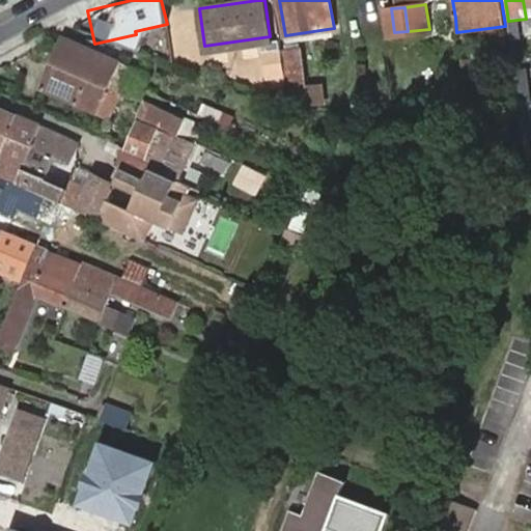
[(63,37),(52,61),(121,90),(132,66),(63,37)]
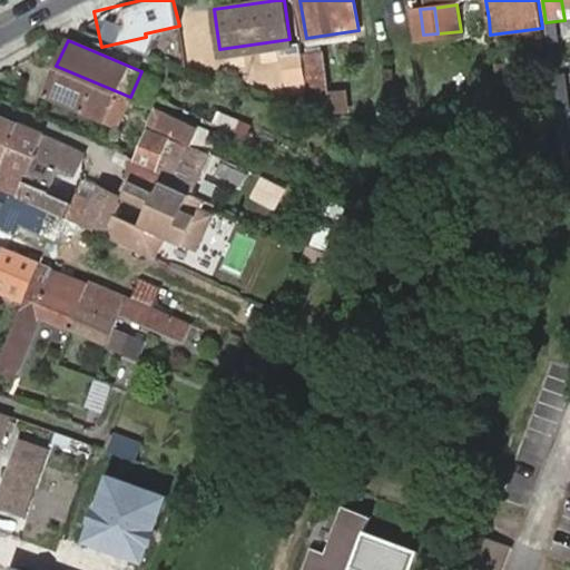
[(307,82),(302,52),(284,56),(288,85),(307,82)]
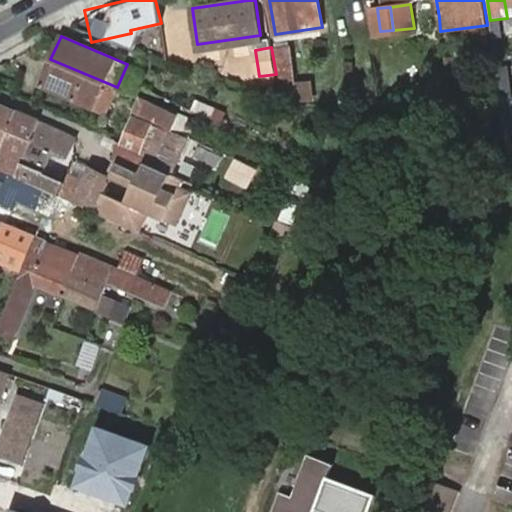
[(276,54),(282,93),(314,103),(311,80),(296,82),(292,52),(276,54)]
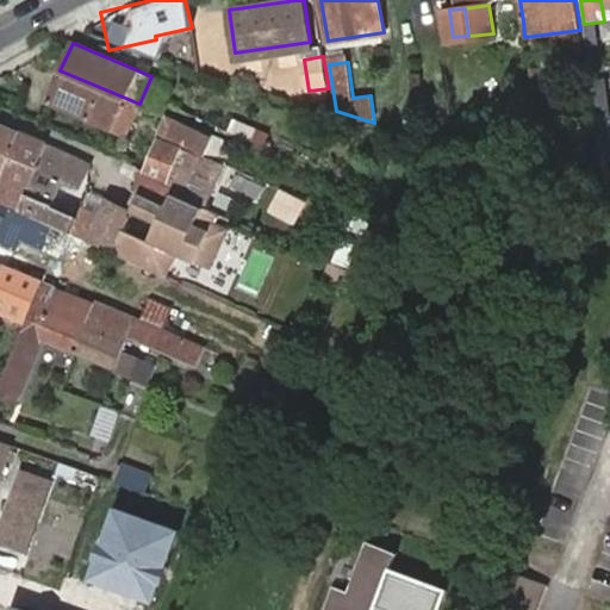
[(533,94),(535,113),(552,110),(547,68),(529,70),(533,94)]
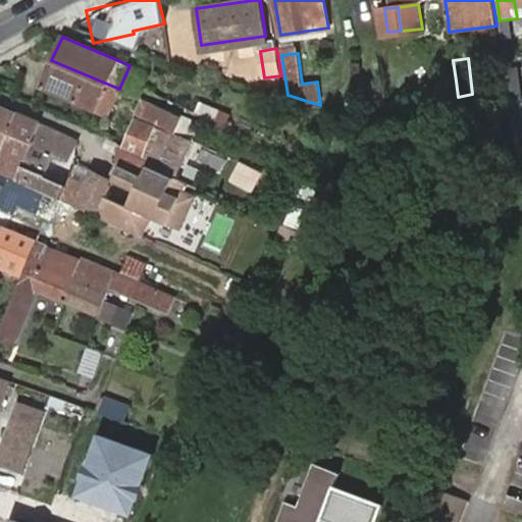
[(119,89),(51,60),(39,86),(108,115),(119,89)]
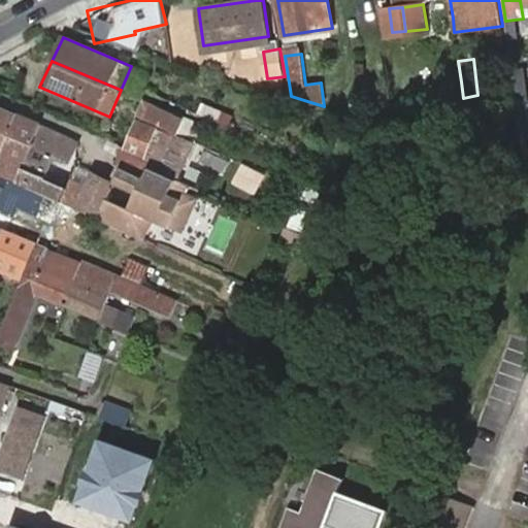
[(139,112),(195,136),(201,123),(144,100),(139,112)]
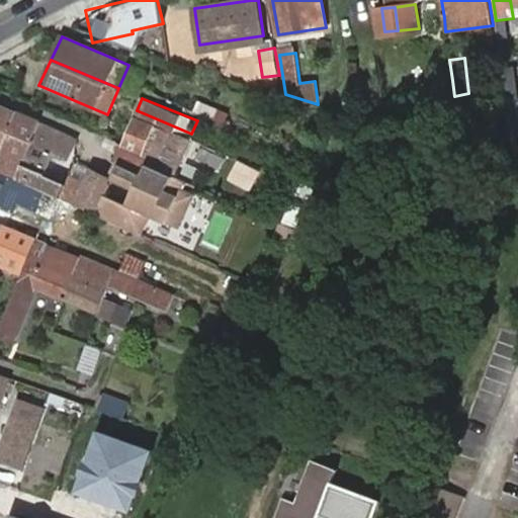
[(193,102),(191,113),(223,120),(226,109),(193,102)]
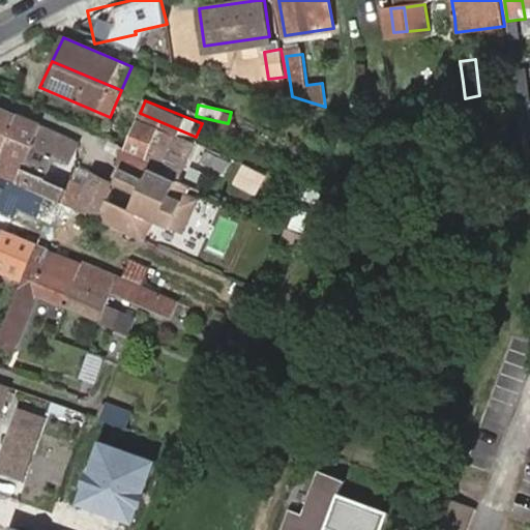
[(520,154),(529,152),(529,106),(517,107),(520,154)]
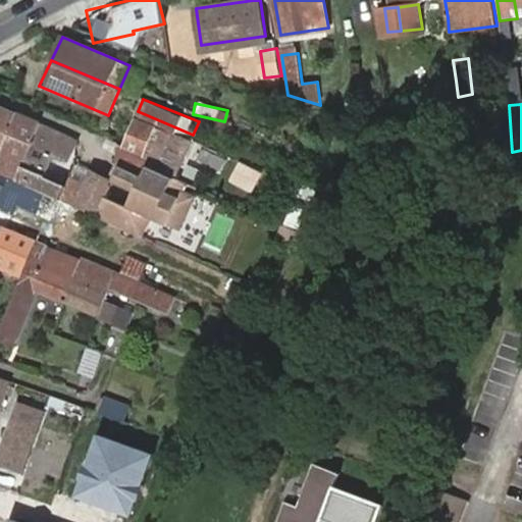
[(0,155),(1,156),(12,132),(20,114),(0,105),(0,155)]
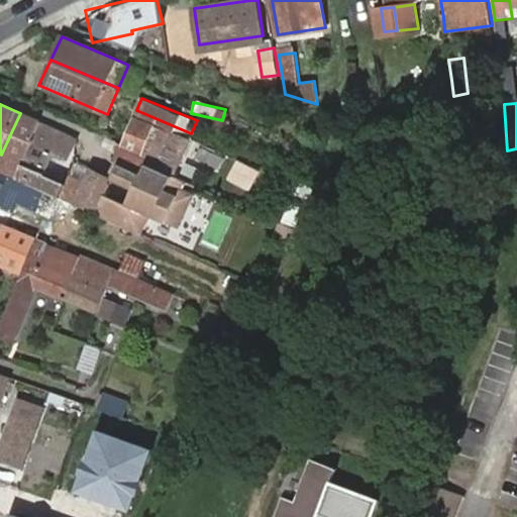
[(12,130),(1,154),(0,157),(0,171),(18,179),(42,123),(20,113),(12,130)]
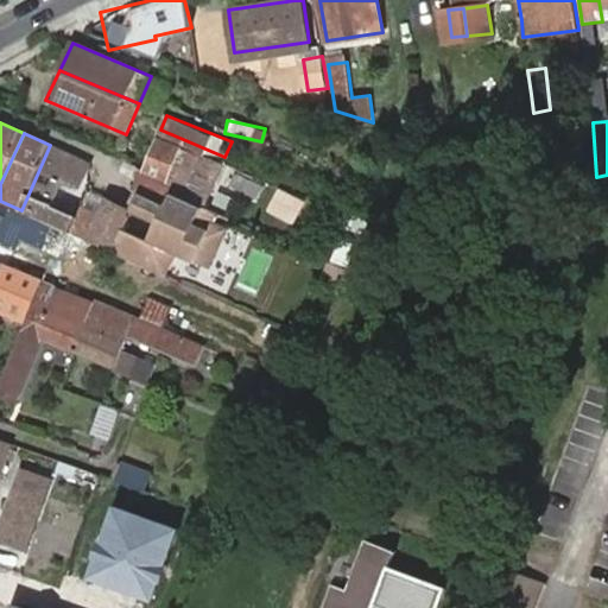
[(160,137),(141,178),(163,189),(181,146),(160,137)]
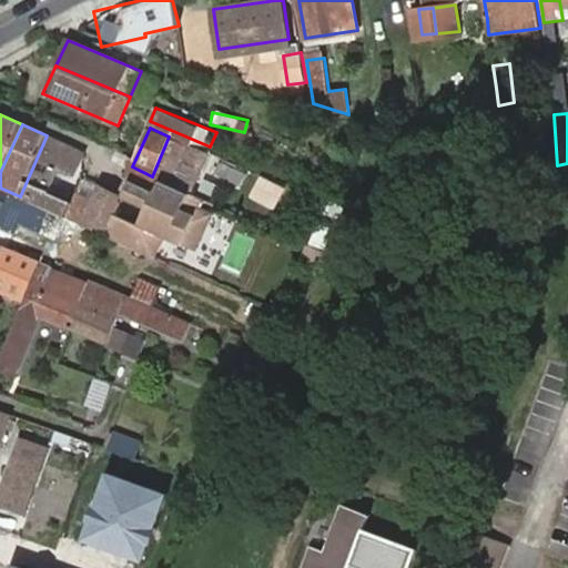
[(42,206),(66,216),(73,200),(63,195),(83,151),(47,135),(20,196),(42,206)]
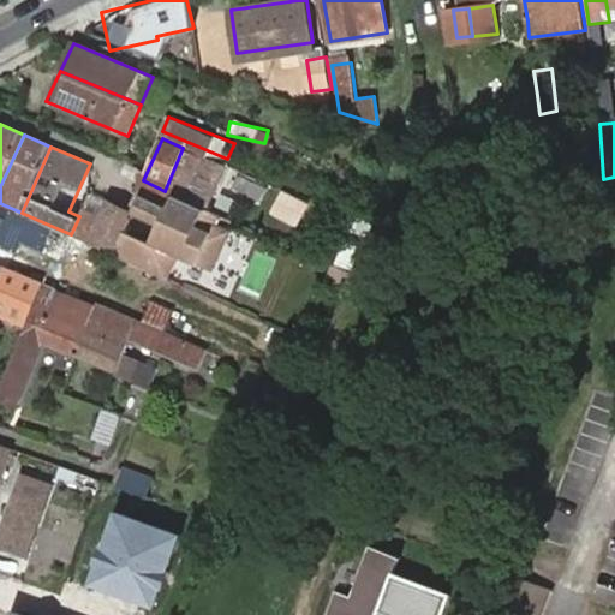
[(171,193),(186,201),(206,159),(183,148),(165,191),(171,193)]
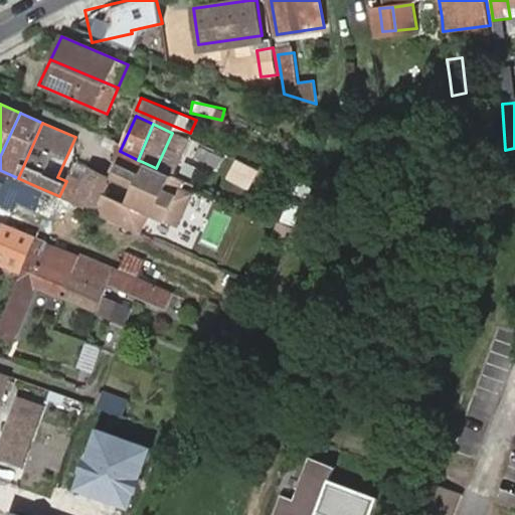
[(139,172),(143,162),(138,160),(120,151),(115,162),(139,172)]
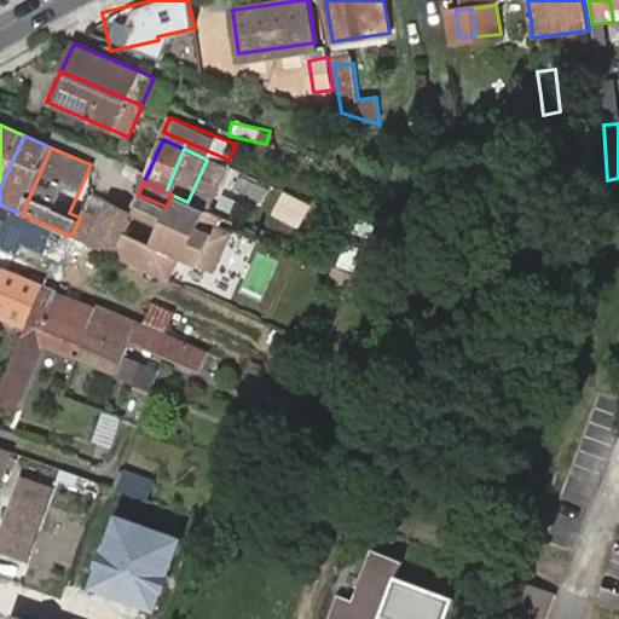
[(167,207),(149,248),(122,237),(113,258),(125,264),(166,282),(179,256),(213,272),(231,232),(217,225),(220,217),(187,202),(172,195),(167,207)]
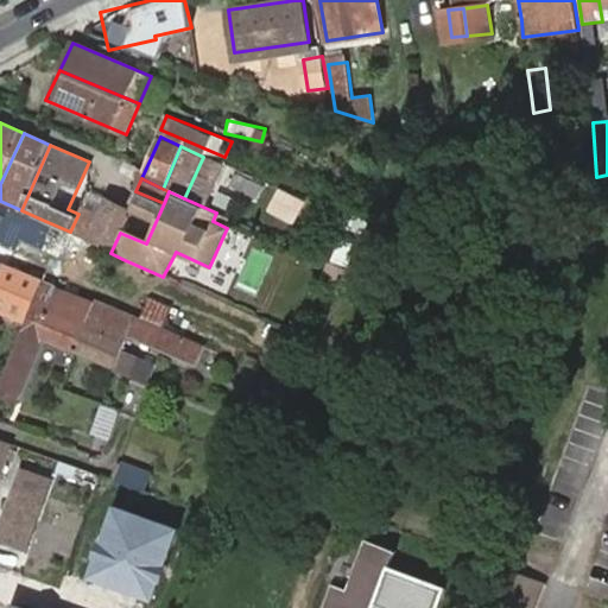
[(97,215),(81,208),(78,214),(70,232),(71,235),(111,253),(120,233),(127,215),(125,209),(106,197),(97,215)]
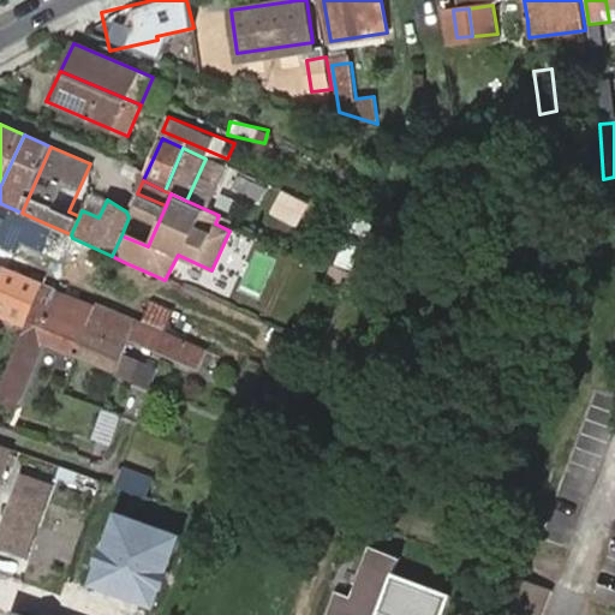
[(0,248),(7,251),(11,243),(35,251),(46,224),(22,213),(0,203),(0,248)]
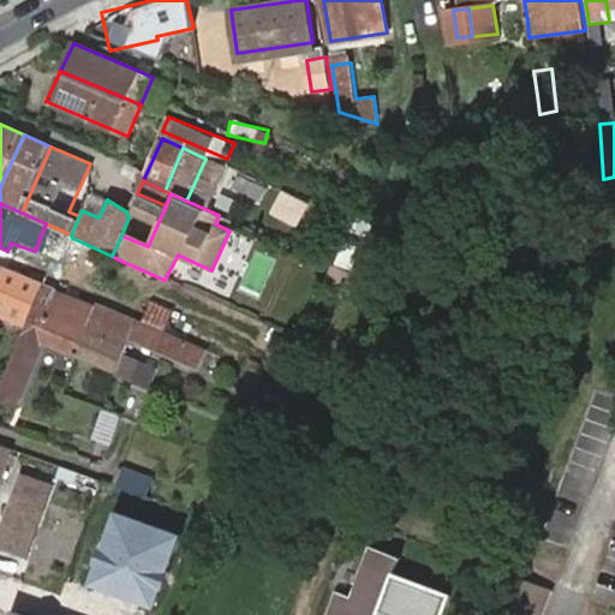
[(262,256),(245,282),(256,288),(272,262),(262,256)]
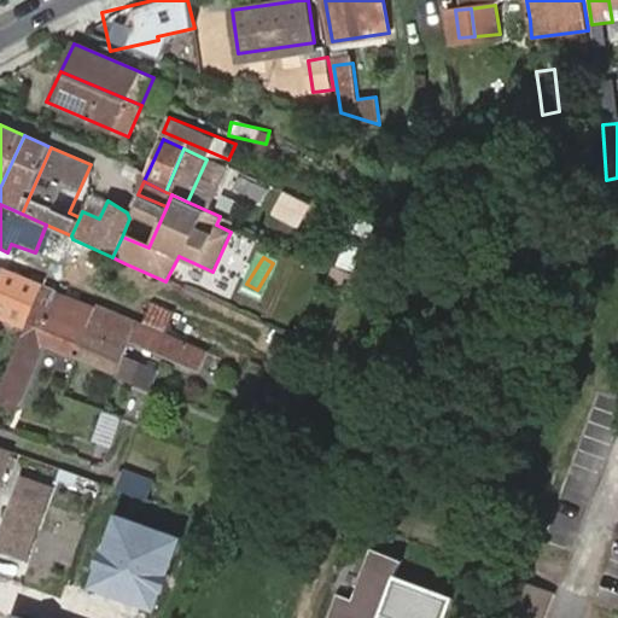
[(0,313),(28,325),(44,285),(0,270),(0,313)]
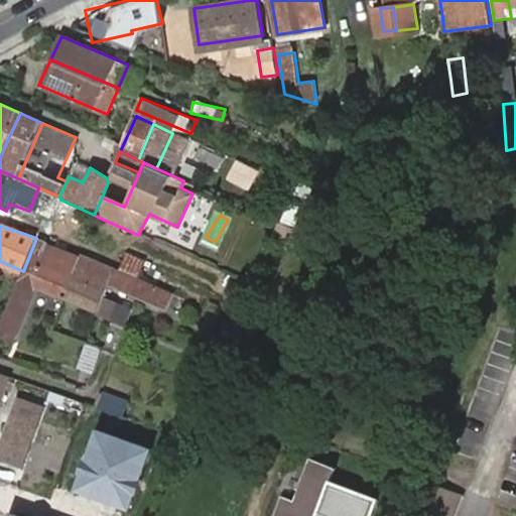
[(62,246),(36,238),(23,271),(3,324),(0,330),(16,337),(37,284),(60,295),(78,252),(62,246)]
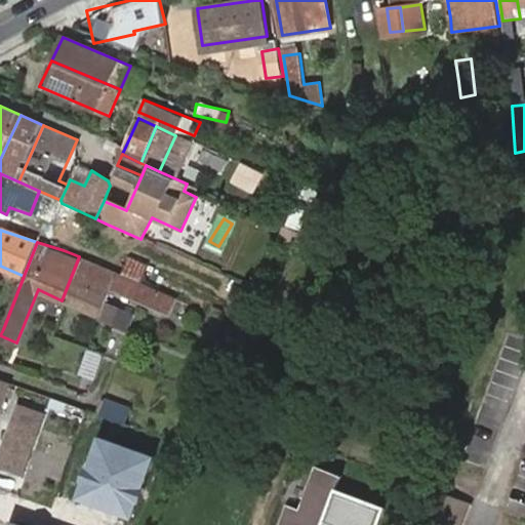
[(177,314),(183,299),(175,296),(122,275),(79,256),(62,300),(118,324),(125,310),(113,304),(119,290),(140,298),(177,314)]
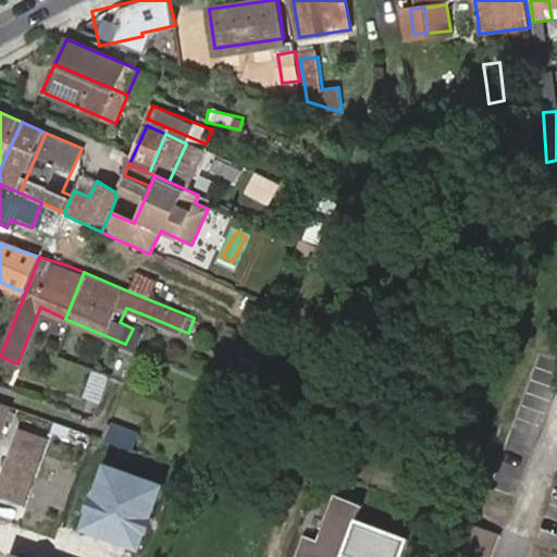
[(130,292),(186,314),(194,296),(138,272),(130,292)]
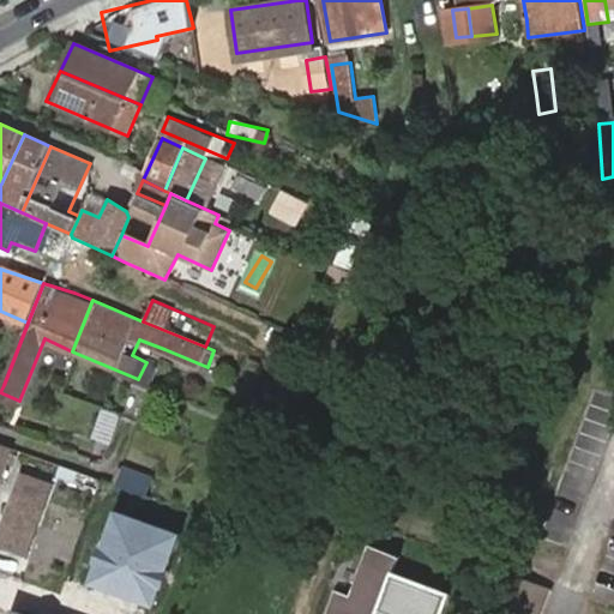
[(160,367),(146,362),(138,379),(152,385),(160,367)]
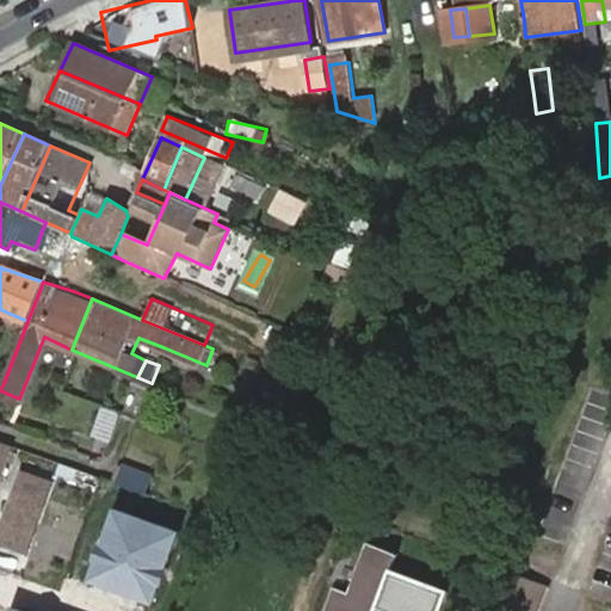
[(99,414),(119,420),(123,412),(103,405),(99,414)]
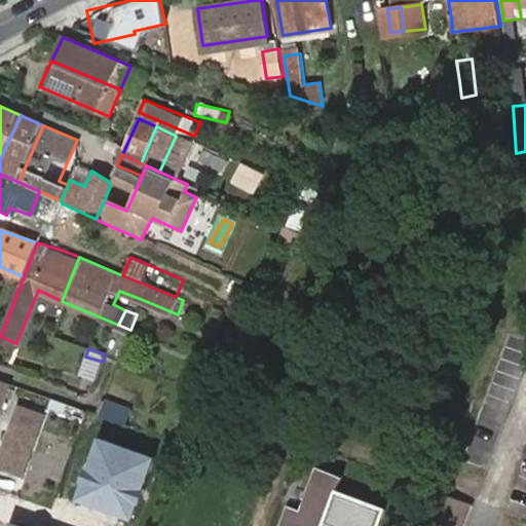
[(96,380),(103,362),(85,357),(78,374),(96,380)]
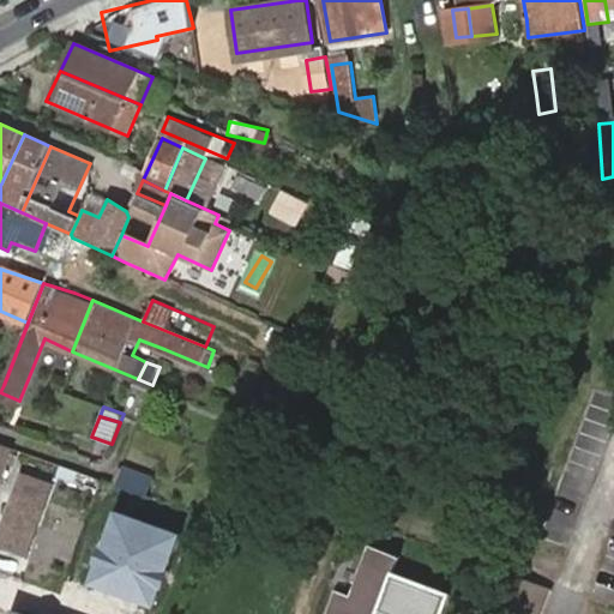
[(0,441),(0,477),(11,446),(0,441)]
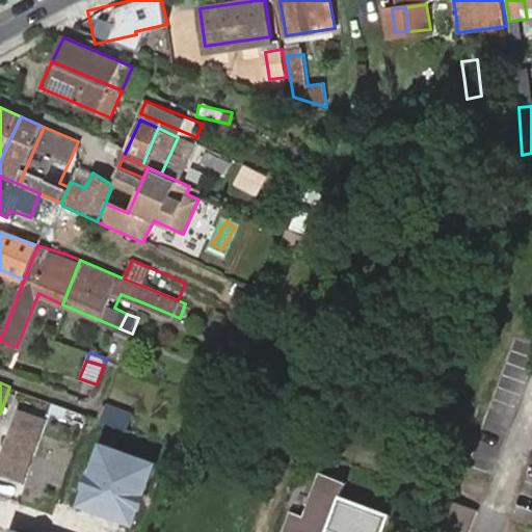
[(99,418),(134,430),(140,413),(105,400),(99,418)]
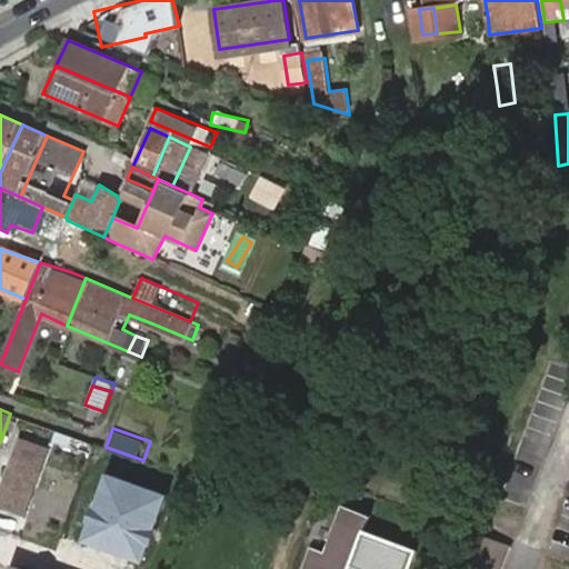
[(51,441),(90,455),(93,442),(56,430),(51,441)]
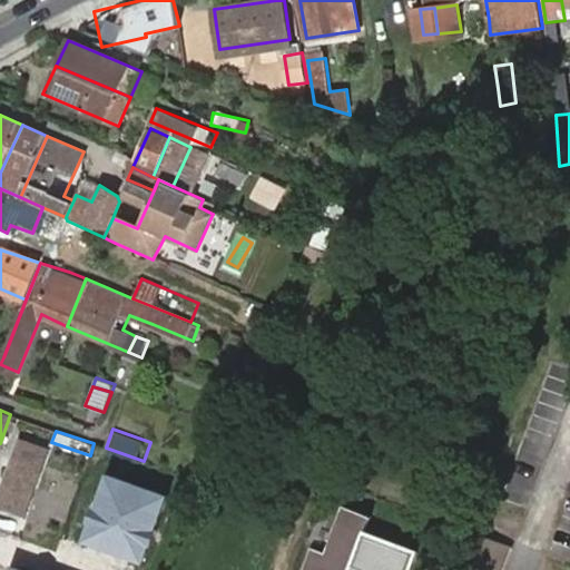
[(19,440),(0,490),(0,508),(26,518),(50,451),(19,440)]
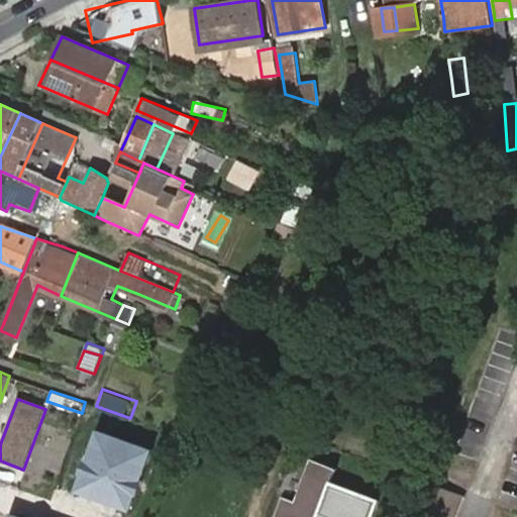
[(377,516),(383,502),(336,484),(340,471),(316,461),(301,503),(288,499),(280,516),(323,516),(324,516),(377,516)]
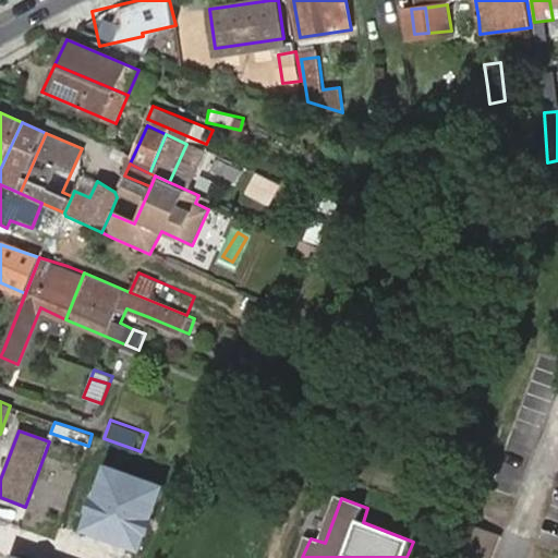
[(476,528),(465,557),(496,557),(504,537),(476,528)]
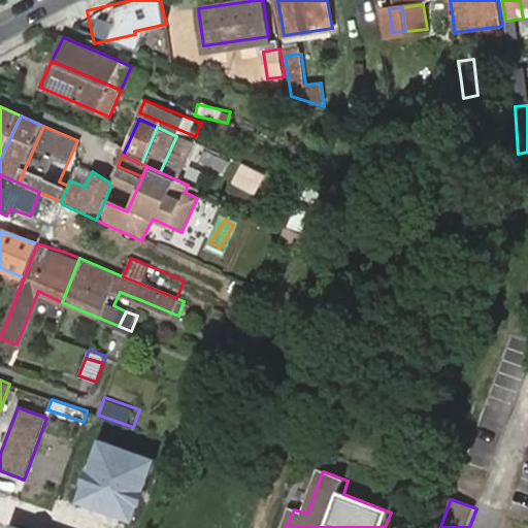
[(25,527),(0,519),(0,527),(25,527)]
